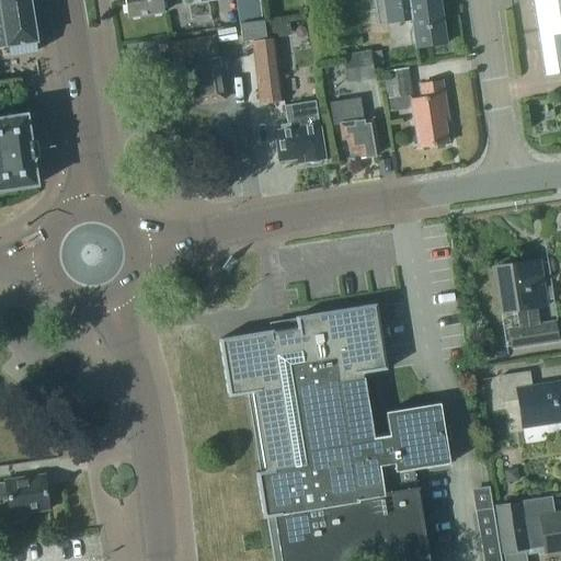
[(0,0),(0,48),(36,43),(29,0),(0,0)]
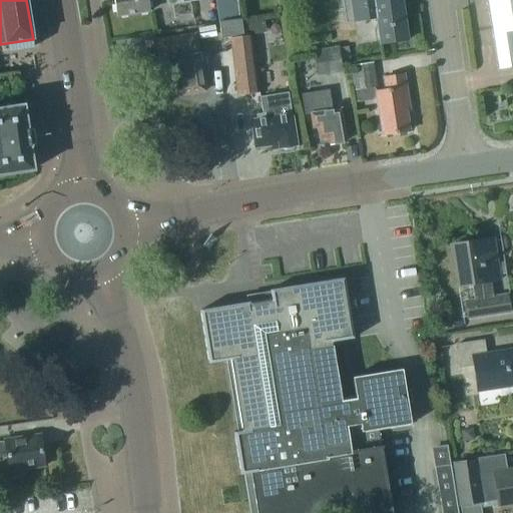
[(113,0),(115,17),(150,12),(148,0),(170,0),(171,4),(199,0),(215,0),(218,21),(238,18),(235,0),(113,0)]
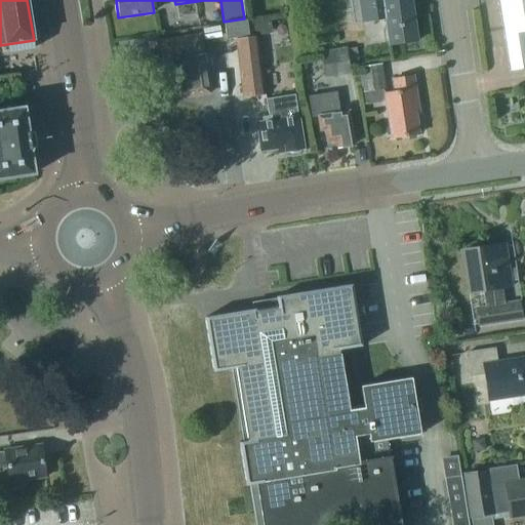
[(349,0),(353,26),(387,21),(391,46),(416,42),(409,0),(394,2),(393,0),(349,0)]
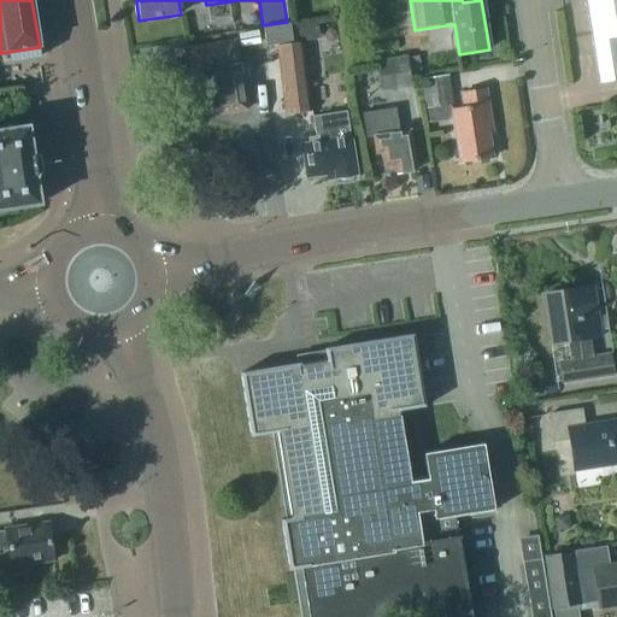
[(616,0),(587,0),(600,82),(616,80),(616,0)]
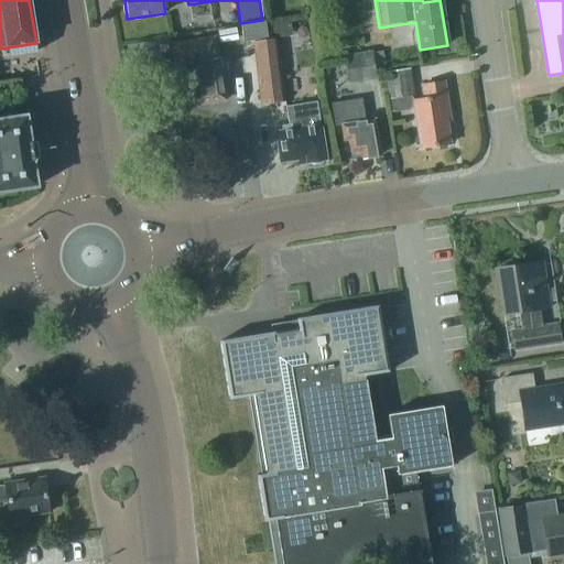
[(266,23),(242,25),(245,43),(268,40),(267,28),(266,23)]
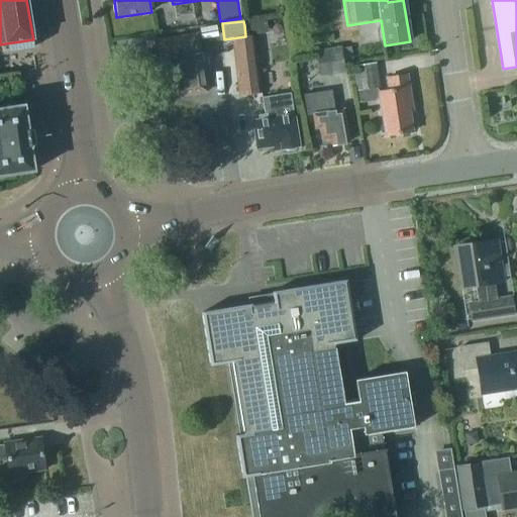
[(266,21),(244,25),(245,36),(268,33),(266,21)]
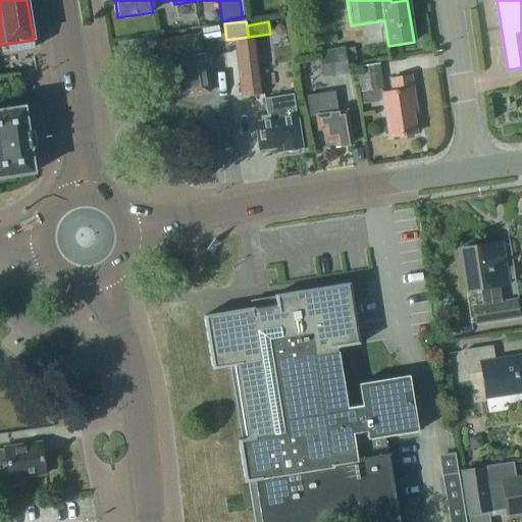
[(201,28),(203,39),(220,36),(218,24),(201,28)]
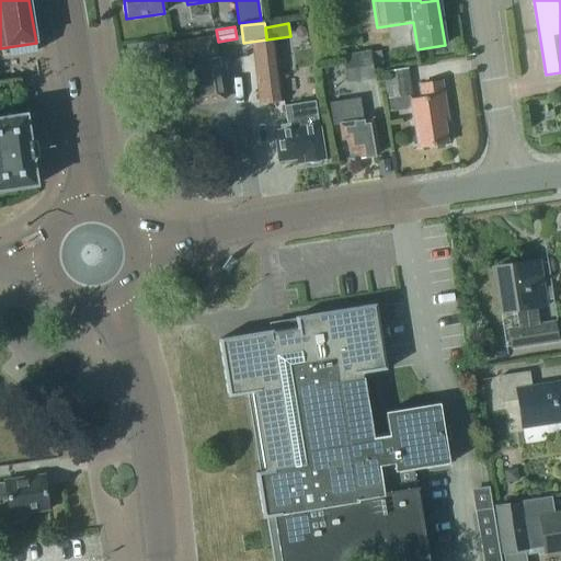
[(224,98),(215,37),(171,45),(181,104),(215,99),(224,98)]
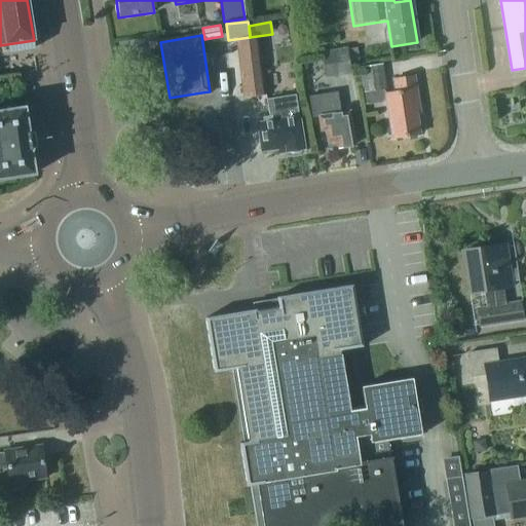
[(265,96),(258,39),(236,42),(243,99),(265,96)]
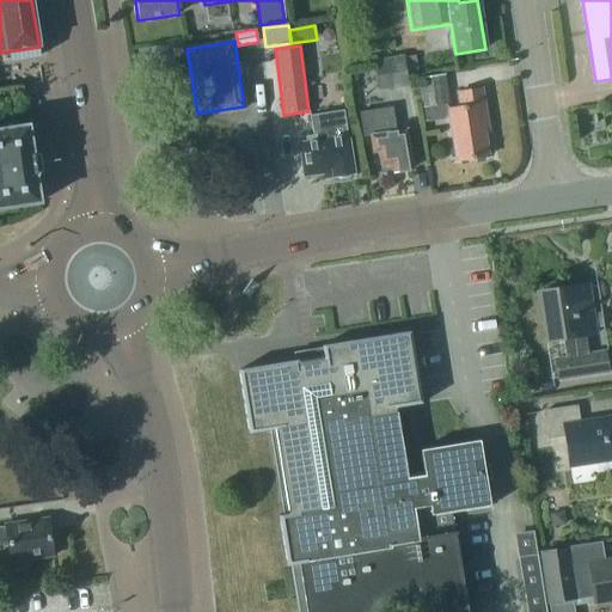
[(373,62),(378,91),(409,86),(404,57),(373,62)]
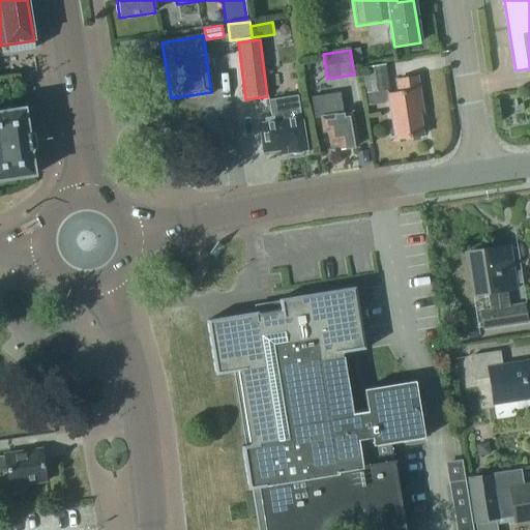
[(360,68),(364,93),(389,89),(385,64),(360,68)]
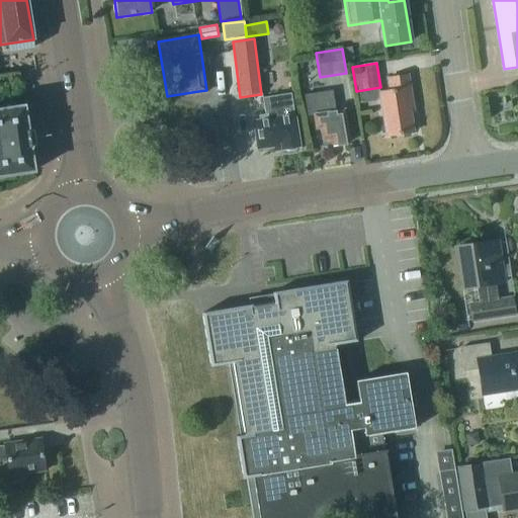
[(381,94),(387,137),(414,134),(410,106),(414,105),(410,76),(390,79),(391,92),(381,94)]
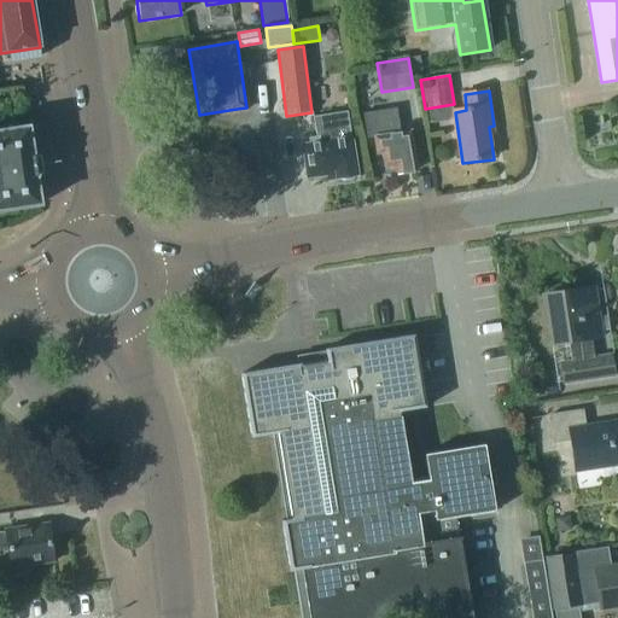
[(374,139),(377,155),(383,153),(385,168),(396,165),(398,175),(417,172),(410,134),(398,135),(395,111),(375,115),(374,111),(362,114),(367,140),(374,139)]
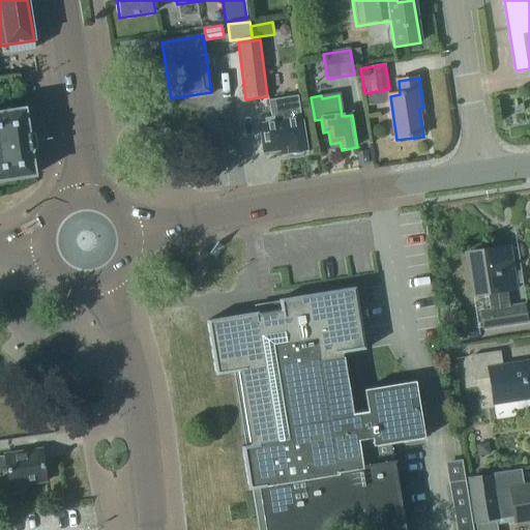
[(265,131),(259,133),(262,152),(278,150),(286,149),(287,150),(287,153),(290,152),(293,155),(302,154),(305,150),(306,150),(301,119),(297,96),(268,101),(269,108),(271,118),(263,119),(264,123),(265,131)]
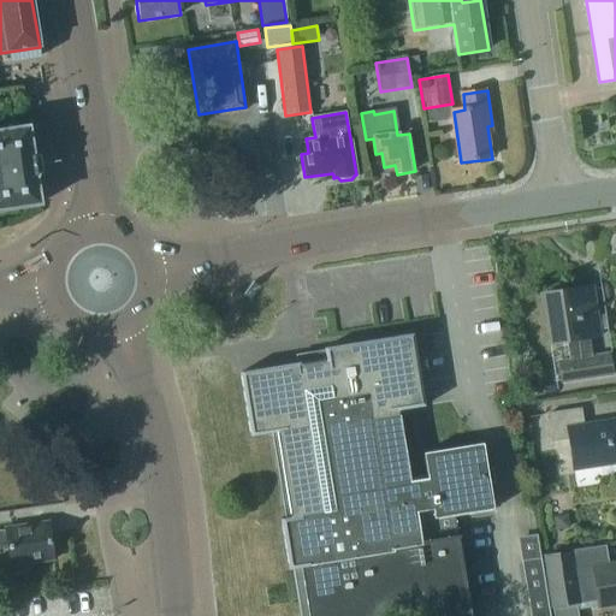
[(35,175),(29,129),(0,131),(0,209),(39,205),(35,175)]
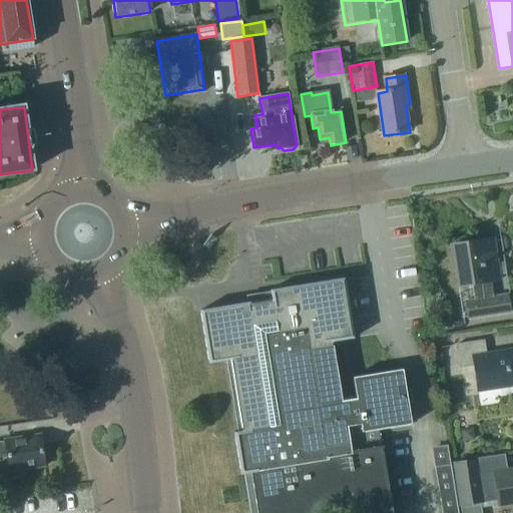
[(498,281),(492,239),(455,244),(461,287),(472,285),(475,301),(465,302),(468,317),(509,311),(507,296),(492,298),(490,282),(498,281)]
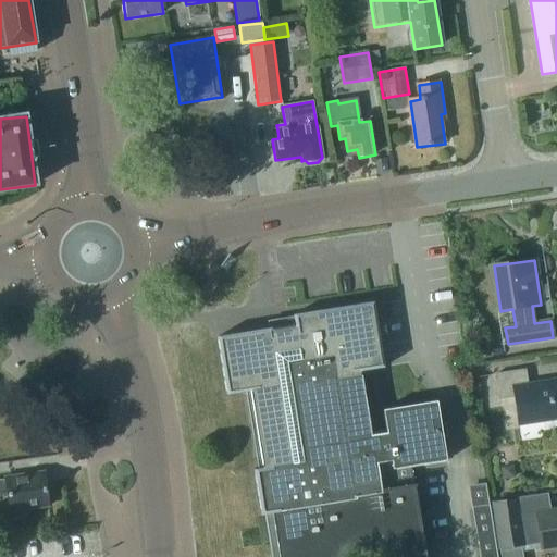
[(370,435),(360,375),(360,371),(383,368),(373,302),(293,316),(294,325),(282,326),(218,337),(226,393),(251,390),(255,412),(250,412),(255,441),(259,440),(263,468),(254,469),(260,514),(271,512),(276,556),(342,556),(342,555),(384,548),(385,556),(424,556),(410,467),(445,461),(436,401),(382,410),(385,433),(370,435)]
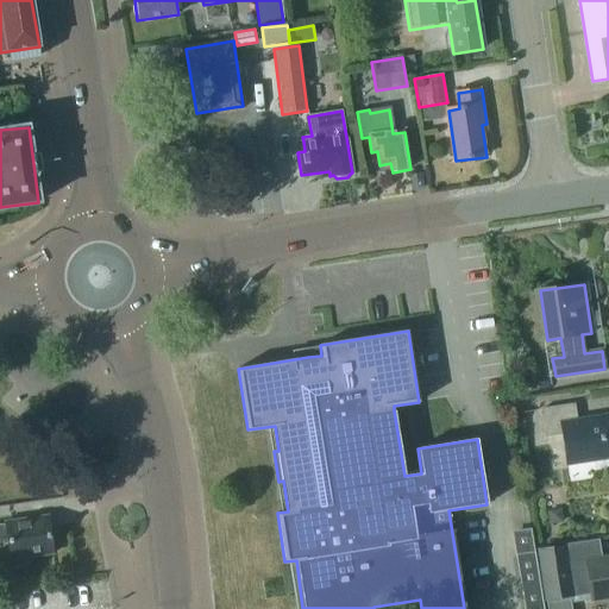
[(563,433),(566,464),(608,457),(608,416),(577,421),(575,403),(540,409),(545,435),(563,433)]
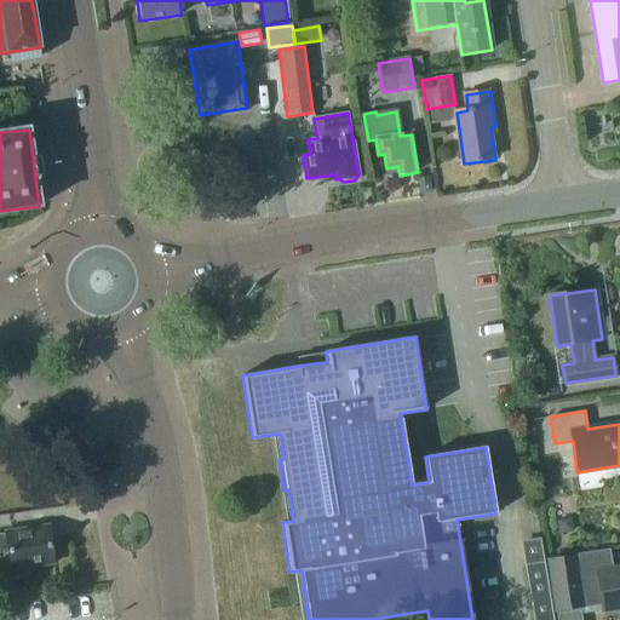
[(570,518),(556,521),(558,534),(572,532),(570,518)]
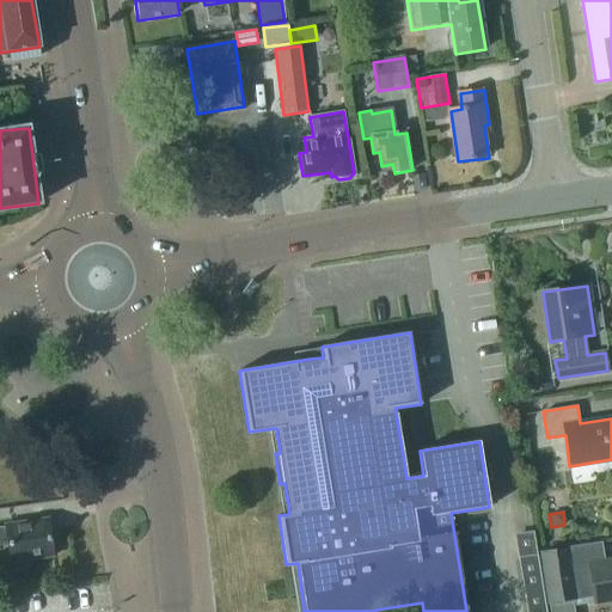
[(4,525),(5,527),(0,527),(0,543),(7,543),(10,562),(53,556),(47,519),(4,525)]
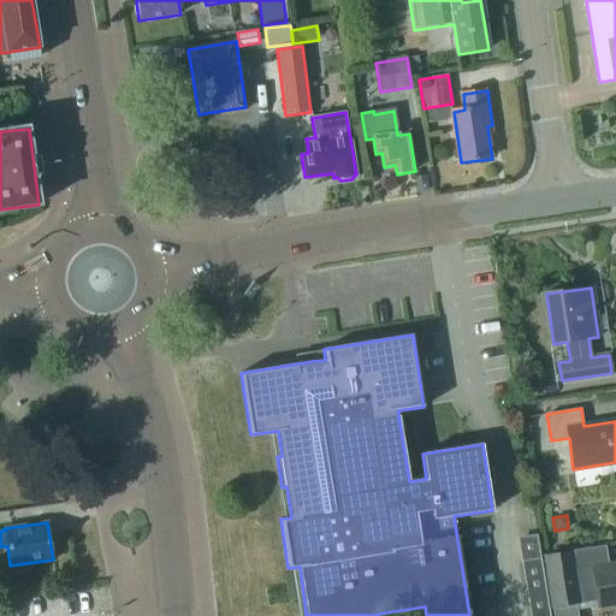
[(521,562),(540,558),(535,534),(517,537),(521,562)]
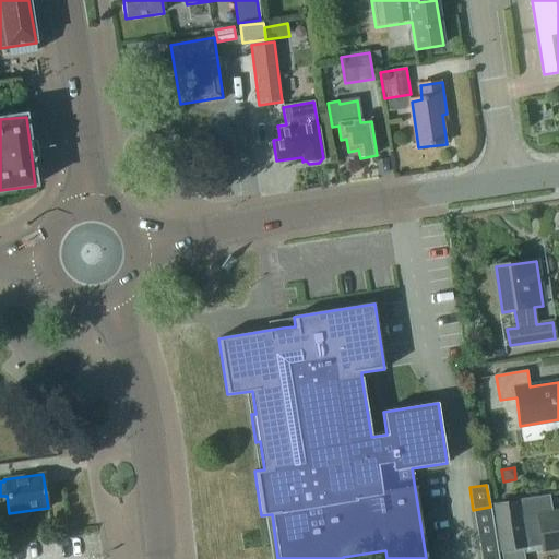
[(494,502),(500,551),(540,546),(542,550),(558,547),(558,511),(551,512),(549,495),(494,502)]
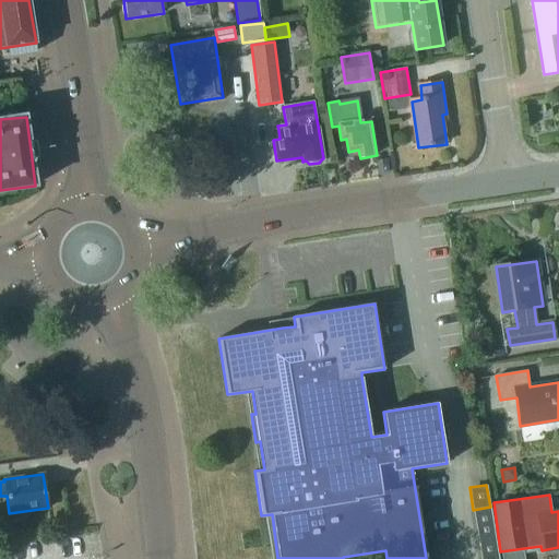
[(498,558),(490,507),(473,510),(480,558),(498,558)]
